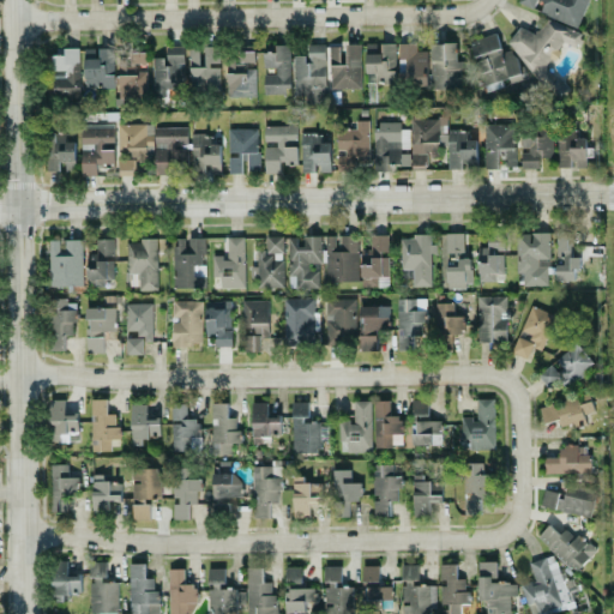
[(588,0),(518,0),(517,4),(533,8),(535,0),(537,0),(543,2),(540,12),(578,28),(588,0)]
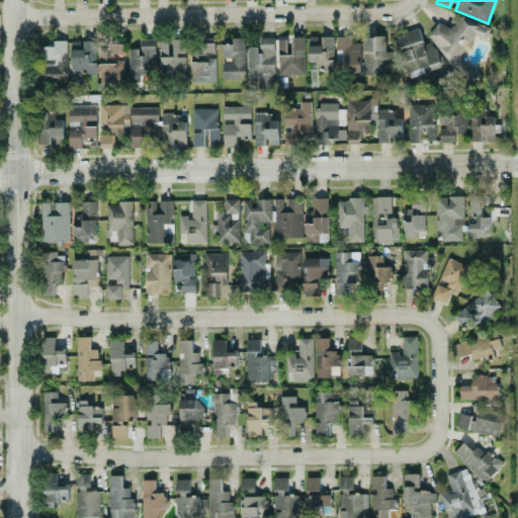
[(428,33),(458,74),(467,68),(459,56),(473,45),(469,39),(479,33),(483,38),(488,34),(470,12),(447,30),(441,22),(428,33)]
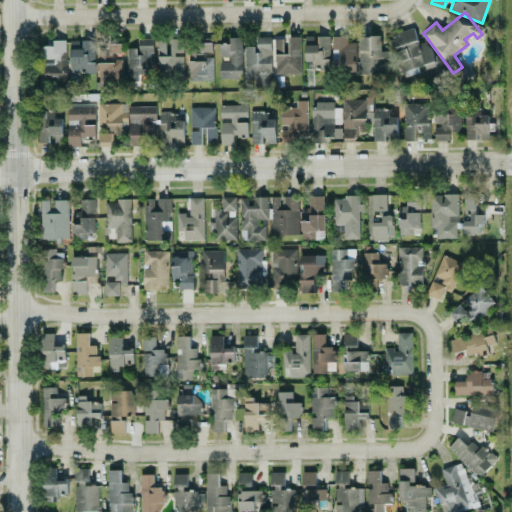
[(392,33),(402,77),(419,73),(417,66),(433,62),(428,42),(417,44),(414,28),(392,33)]
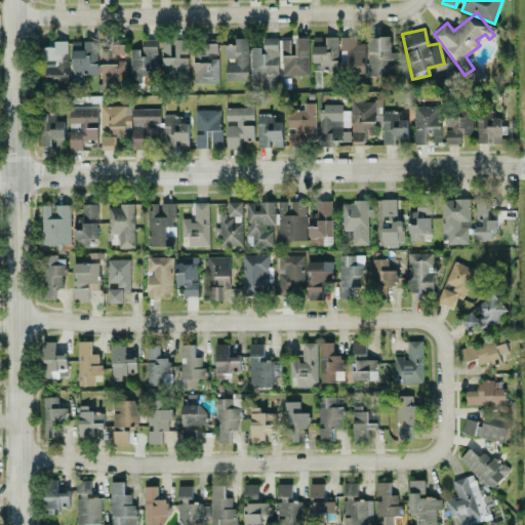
[(313,63),(321,63),(321,72),(337,72),(338,37),(313,37),(313,63)]
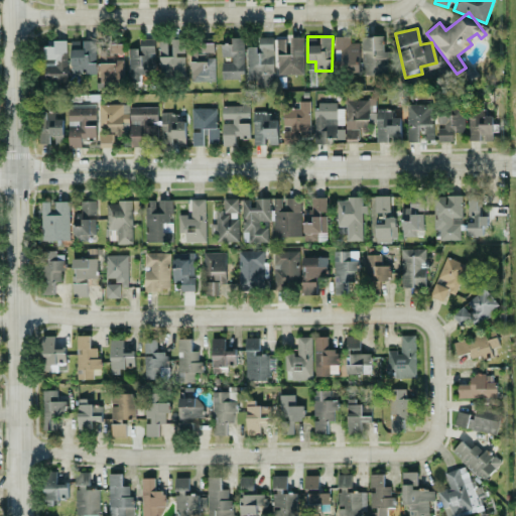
[(359,43),(350,43),(350,36),(335,36),(336,71),(360,70),(359,43)]
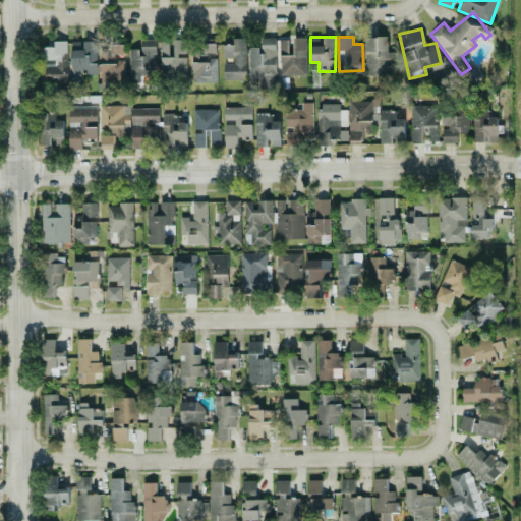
[(391,75),(391,52),(387,52),(387,37),(365,37),(366,75),(391,75)]
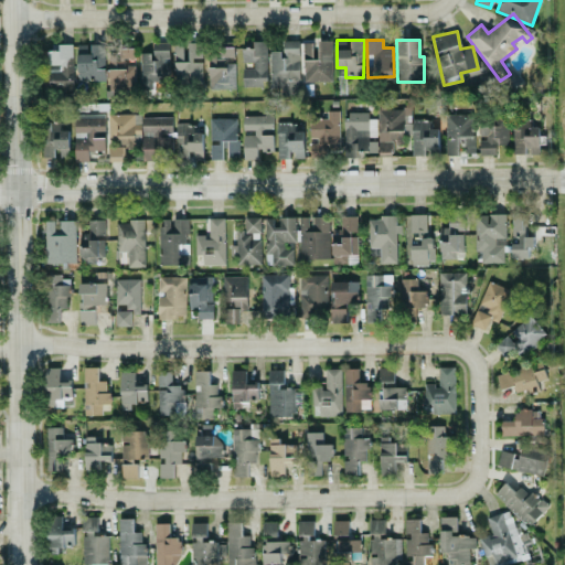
[(270,51),(270,88),(290,88),(290,95),(299,95),(299,41),(283,41),(283,51),(270,51)]
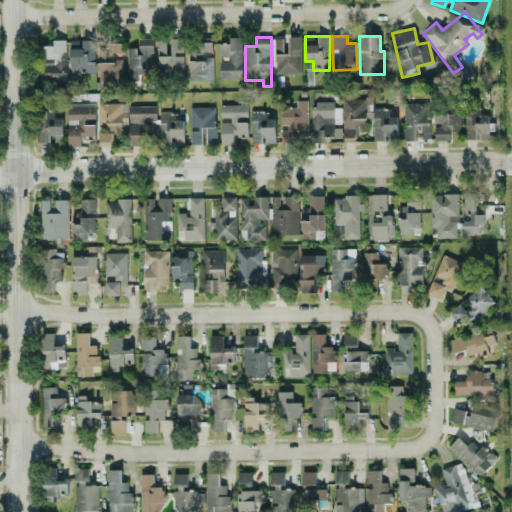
[(301,38),(275,37),(274,73),(300,74),(301,38)]
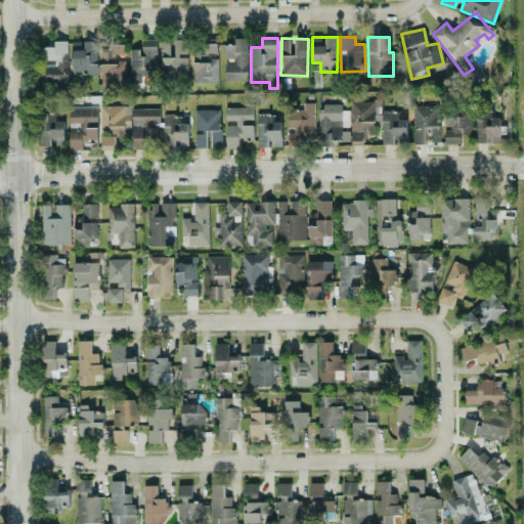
[(162,41),(161,77),(186,78),(187,40),(172,39),(172,42),(162,41)]
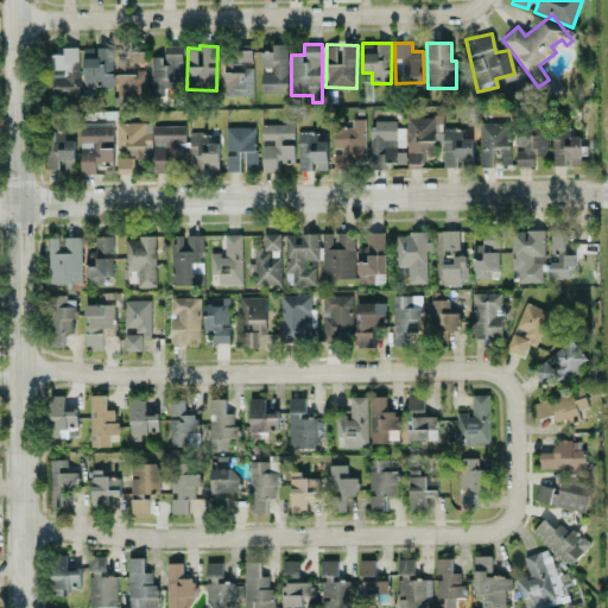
[(286,93),(286,45),(272,45),(272,51),(260,52),(261,70),(260,70),(261,93),(286,93)]
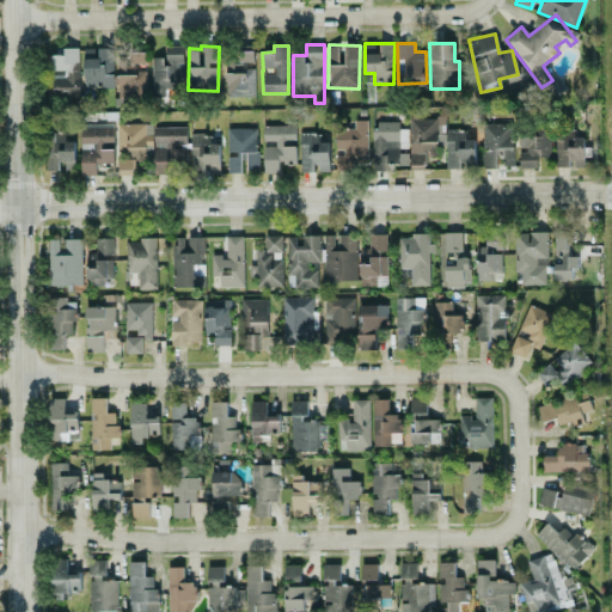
[(151,57),(152,98),(166,97),(166,89),(183,89),(183,47),(165,47),(165,57),(151,57)]
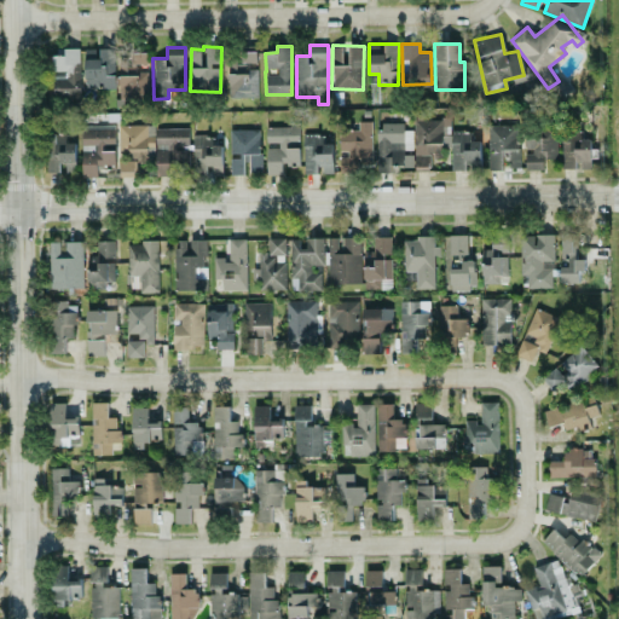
[(80,48),(52,48),(51,97),(79,98),(80,48)]
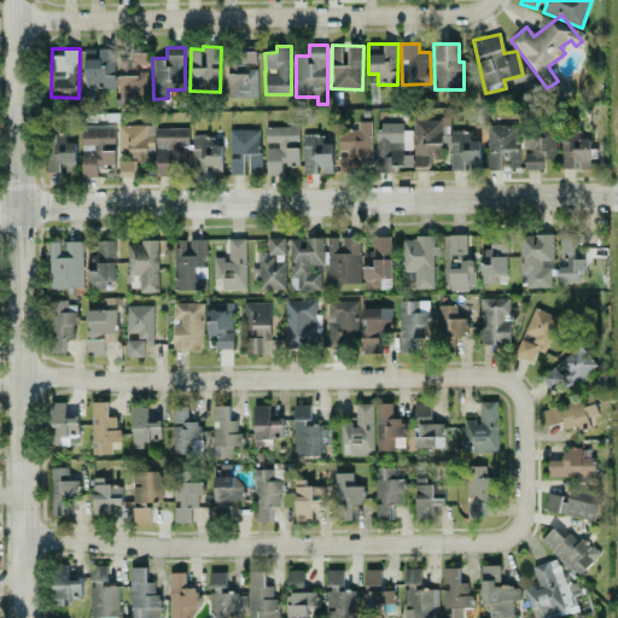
[(115,87),(114,48),(85,50),(86,88),(115,87)]
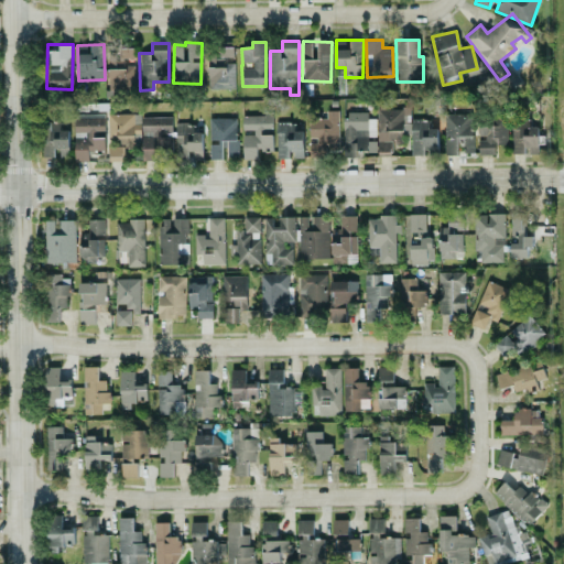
[(235,89),(234,46),(217,46),(217,54),(207,54),(208,89),(235,89)]
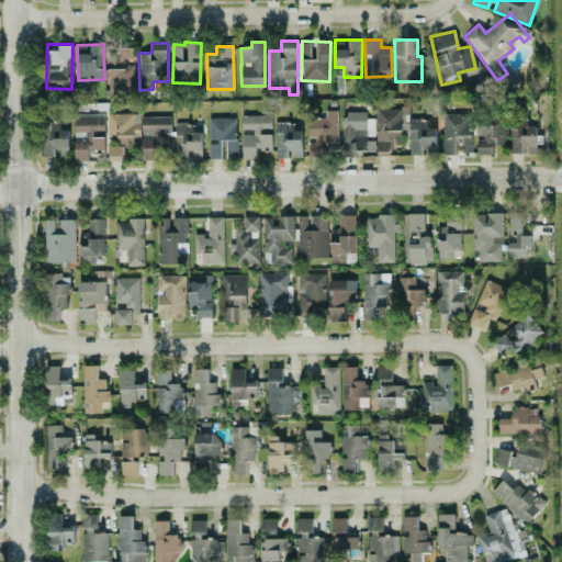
[(133,49),(108,51),(108,90),(134,90),(133,49)]
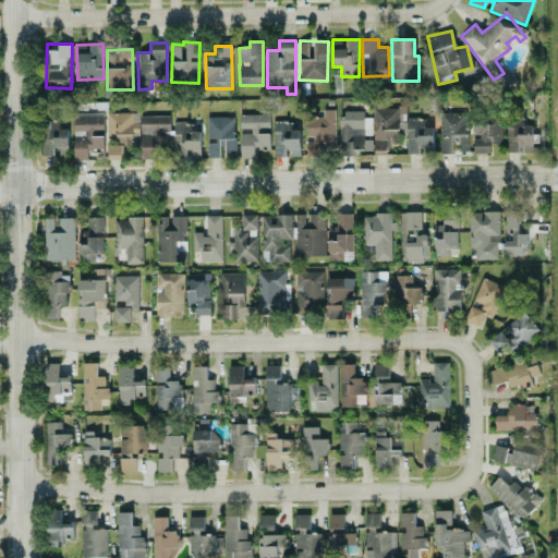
[(387,154),(387,137),(399,137),(398,120),(404,120),(404,106),(373,106),(374,154),(387,154)]
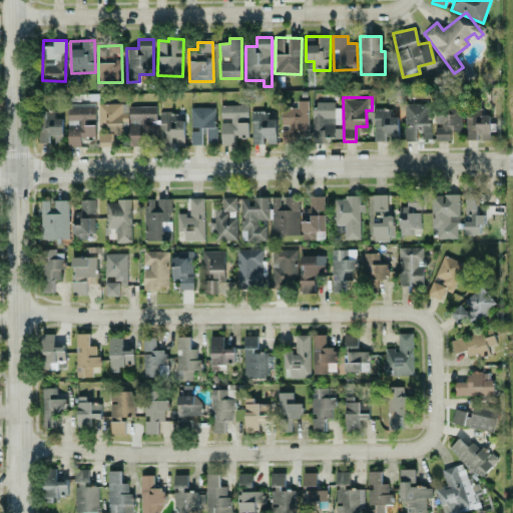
[(308,100),(297,100),(297,108),(283,108),(283,128),(282,128),(282,142),(297,142),(297,133),(308,133),(308,100)]
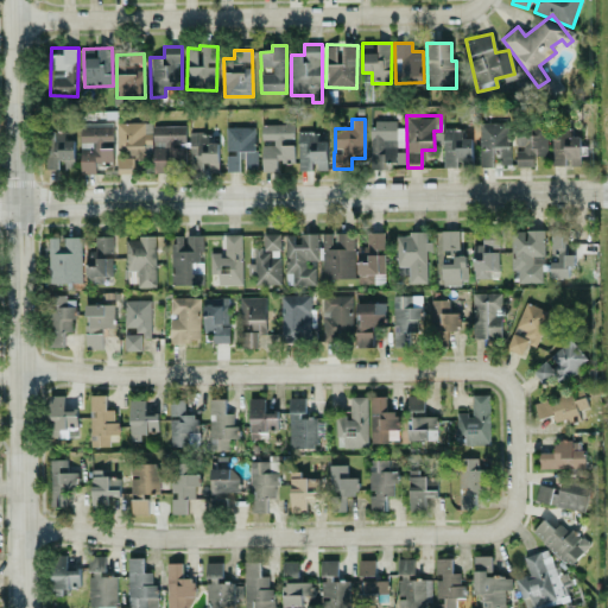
[(406,165),(405,128),(397,128),(396,121),(371,121),(372,153),(385,153),(385,166),(406,165)]
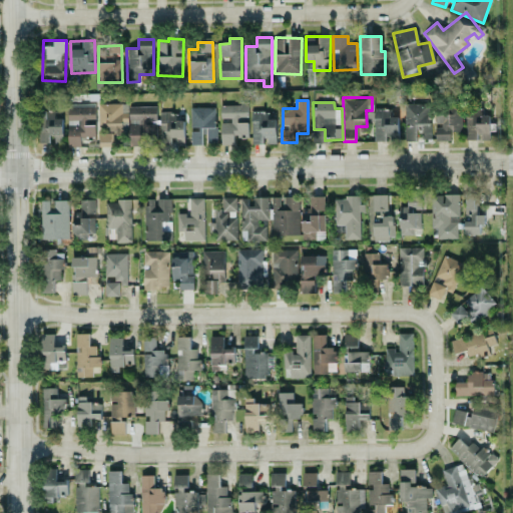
[(99,103),(98,146),(113,146),(113,134),(121,135),(122,118),(127,118),(127,104),(99,103)]
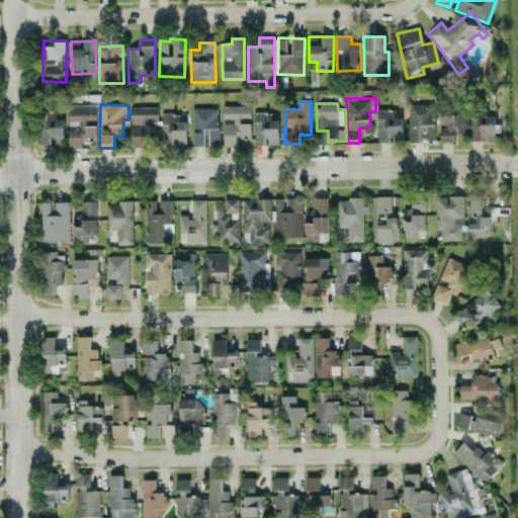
[(433,104),(408,105),(409,142),(421,142),(420,124),(425,124),(425,141),(434,140),(433,104)]
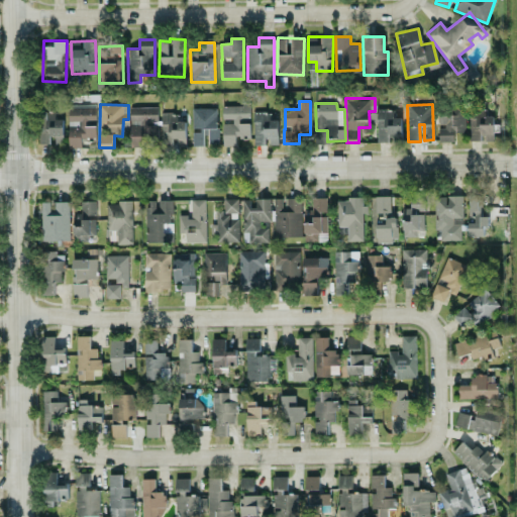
[(95,105),(68,105),(69,147),(96,146),(95,105)]
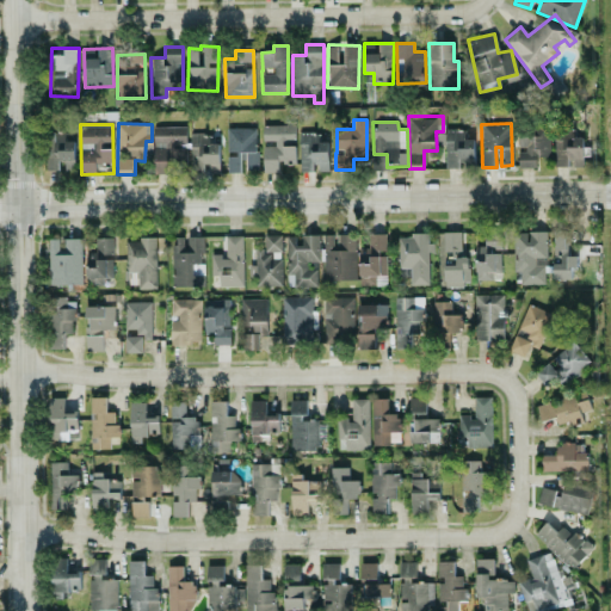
[(263,147),(263,172),(278,172),(277,161),(296,160),(295,125),(263,125),(263,141),(275,141),(275,146),(263,147)]
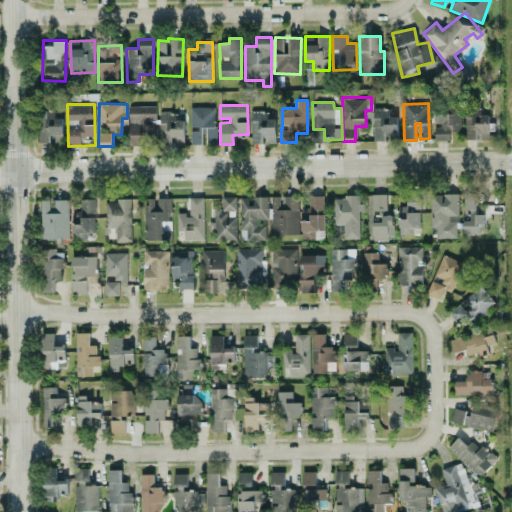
[(155,106),(128,106),(129,146),(142,145),(142,139),(157,139),(156,119),(155,106)]
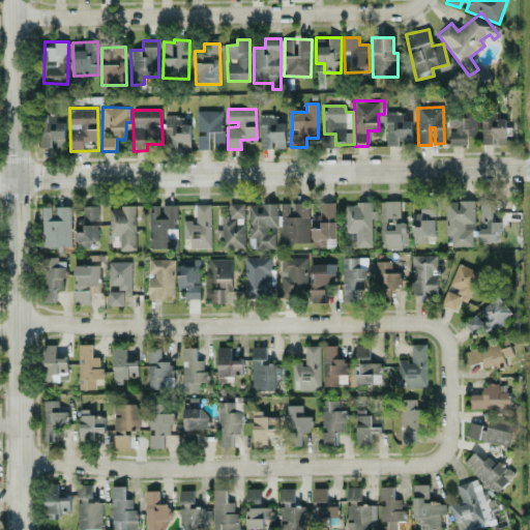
[(196,112),(197,150),(209,150),(208,133),(213,133),(214,148),(224,148),(222,111),(196,112)]
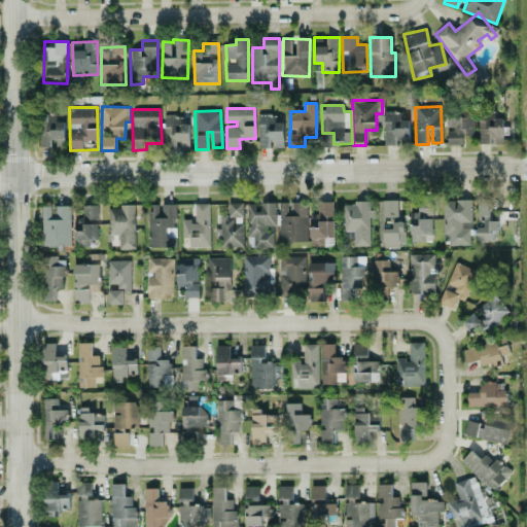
[(503,118),(496,118),(496,111),(478,111),(479,144),(503,143),(503,118)]
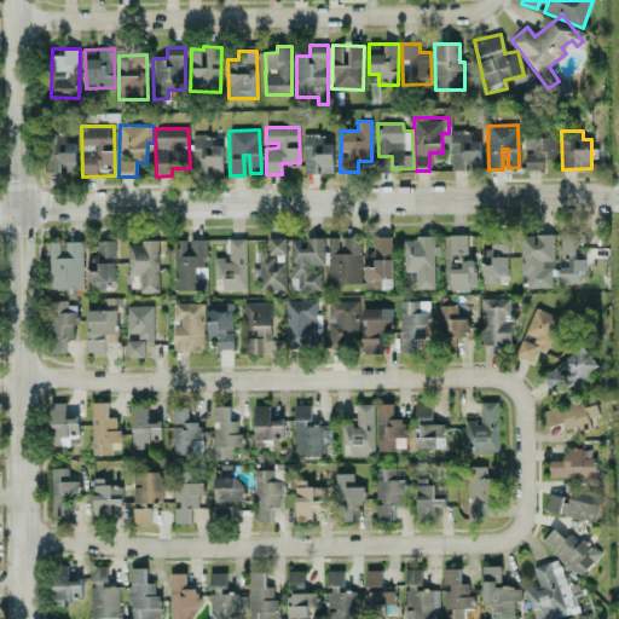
[(472,132),(450,133),(451,171),(468,169),(481,168),(480,142),(472,142),(472,132)]
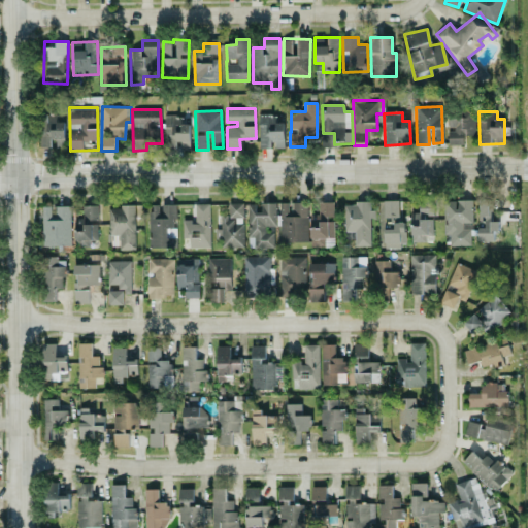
[(190,125),(182,124),(182,116),(165,116),(164,150),(178,150),(189,150),(190,125)]
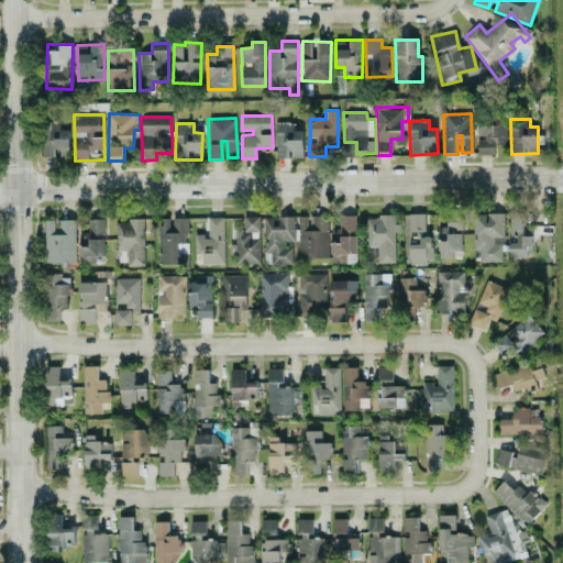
[(304,131),(295,130),(296,123),(276,123),(275,157),(290,158),(290,157),(302,157),(304,131)]
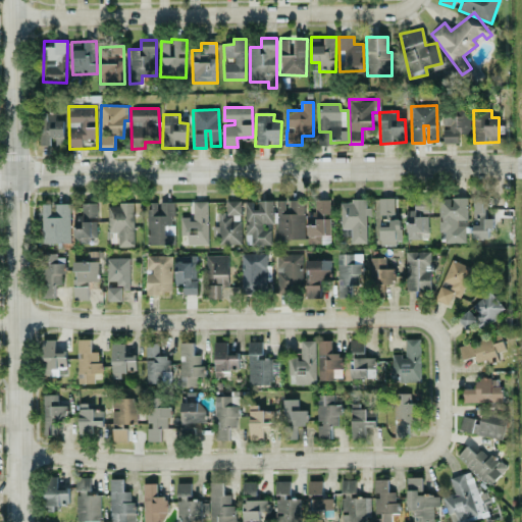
[(63,146),(64,116),(40,116),(39,146),(52,146),(52,145),(63,146)]
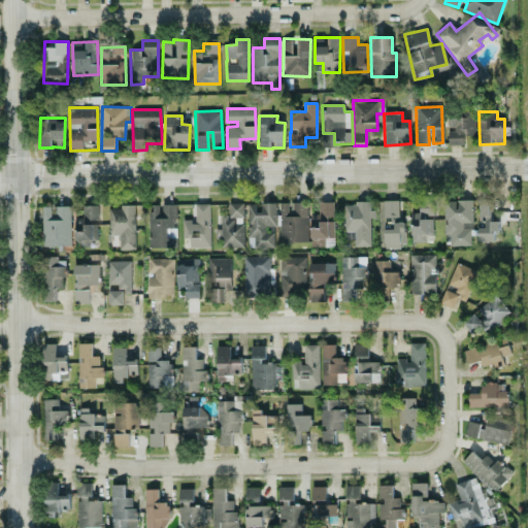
[(411,239),(434,239),(434,198),(419,198),(419,212),(410,212),(411,239)]
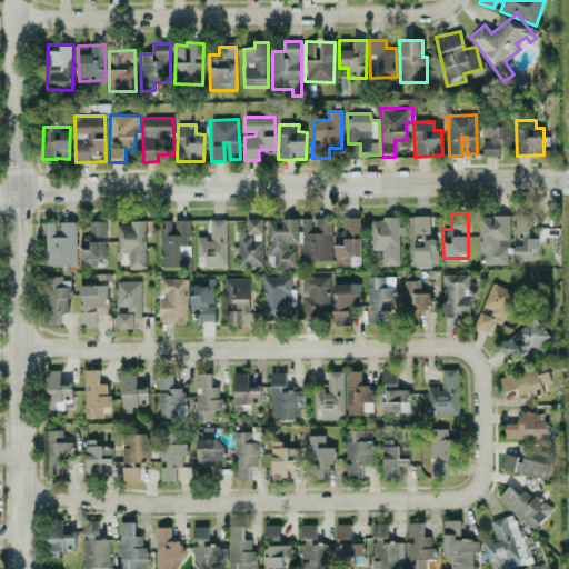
[(516,260),(536,259),(535,239),(527,239),(527,215),(515,215),(516,260)]
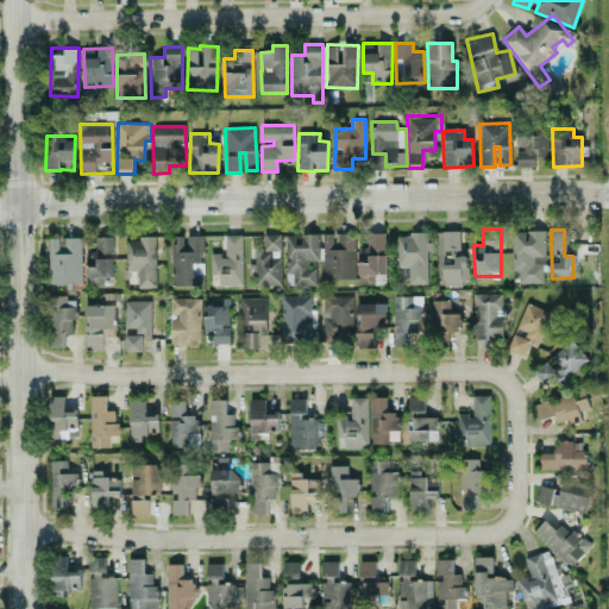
[(444,286),(468,284),(468,256),(460,256),(460,231),(441,231),(441,251),(452,251),(453,265),(444,265),(444,286)]
